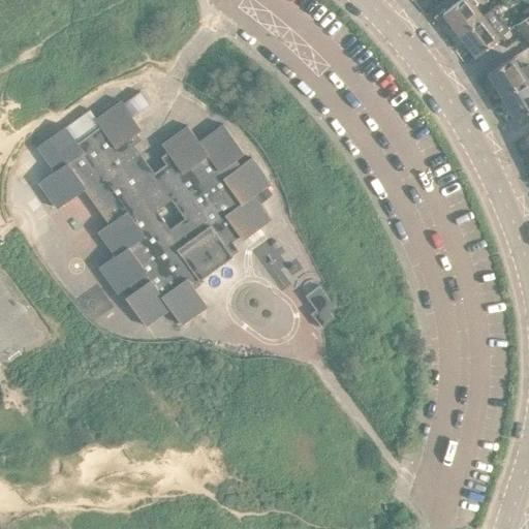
[(469,0),(457,0),(441,12),(458,34),(481,16),(469,0)]
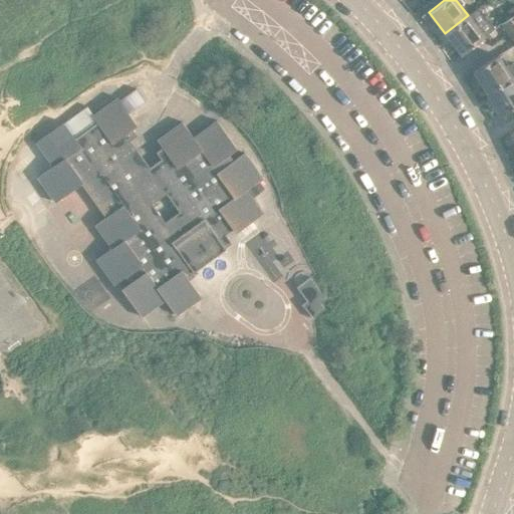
[(513,11),(513,6),(512,4),(504,10),(509,16),(513,11)]
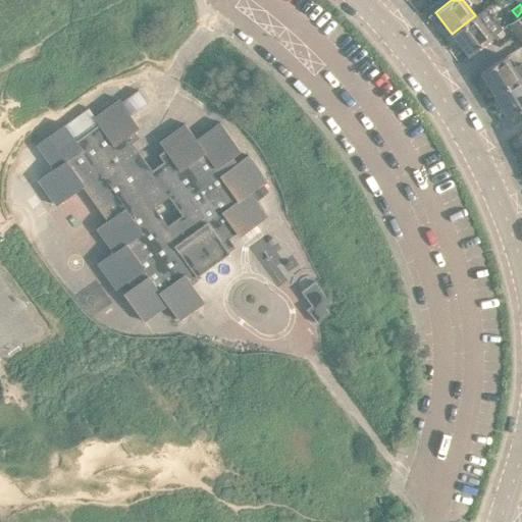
[(452,34),(468,54),(501,29),(484,7),(475,15),(452,34)]
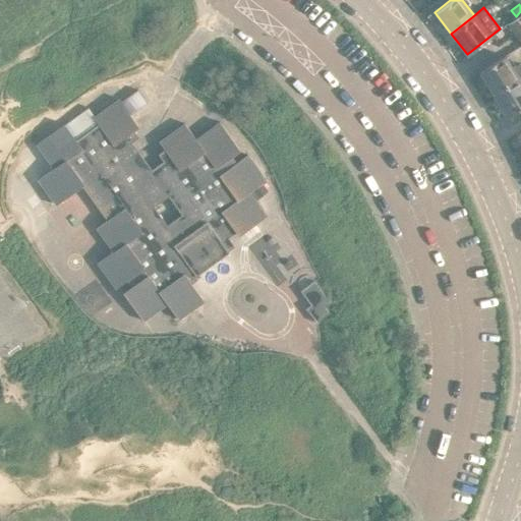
[(520,13),(507,23),(514,34),(520,29),(520,13)]
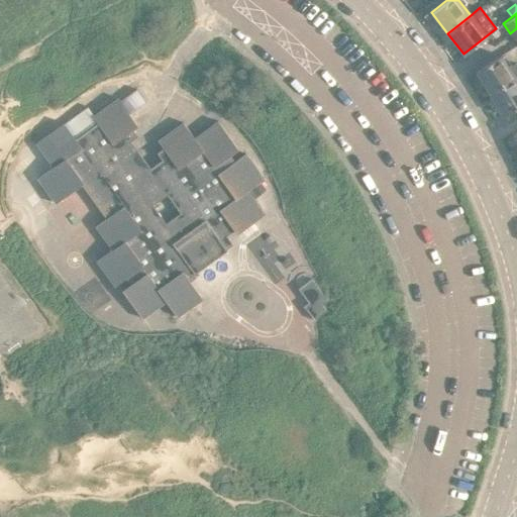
[(500,55),(475,71),(489,93),(516,75),(516,65),(515,63),(508,68),(500,55)]
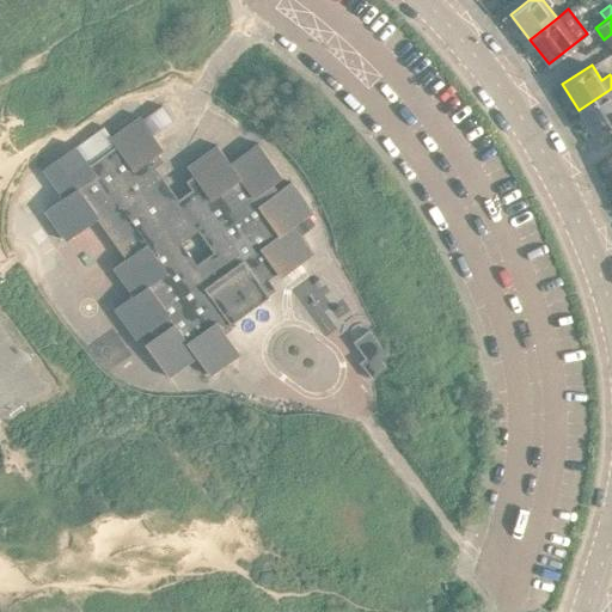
[(611,89),(579,110),(594,136),(611,124),(611,89)]
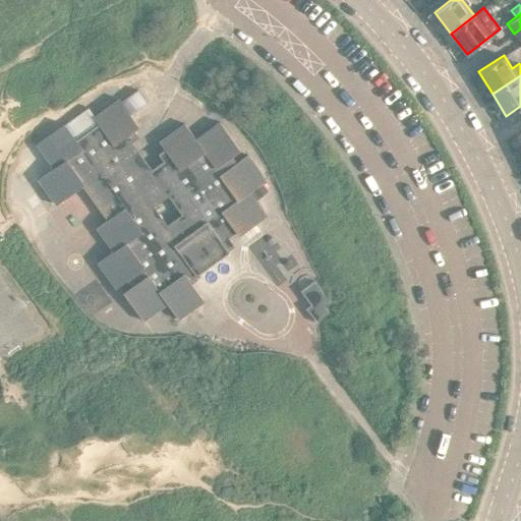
[(136,89),(119,101),(129,114),(146,103),(136,89)]
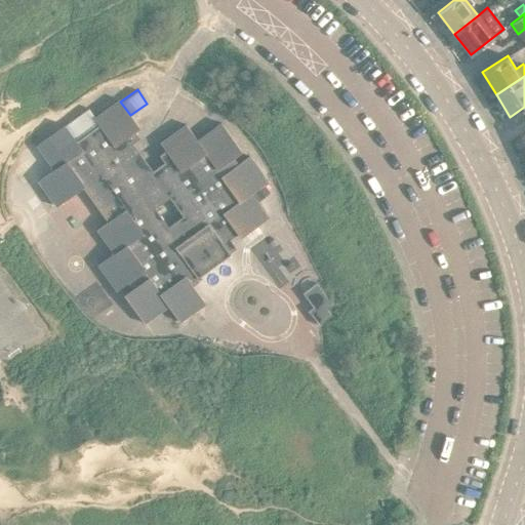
[(64,124),(35,145),(52,168),(36,180),(54,206),(82,187),(107,220),(95,229),(113,252),(96,264),(115,289),(126,282),(131,288),(123,294),(144,322),(167,305),(178,321),(204,303),(185,276),(191,271),(196,277),(229,253),(221,243),(236,233),(239,237),(268,216),(250,192),(267,180),(248,155),(237,163),(233,156),(240,151),(219,122),(196,139),(185,123),(159,142),(170,157),(152,170),(126,136),(138,127),(118,98),(93,116),(87,108),(64,124)]
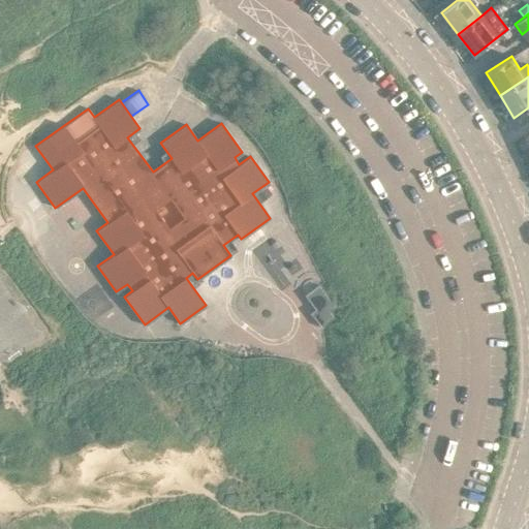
[(318,284),(304,294),(314,309),(309,312),(320,327),(324,323),(333,317),(329,311),(334,307),(318,284)]
